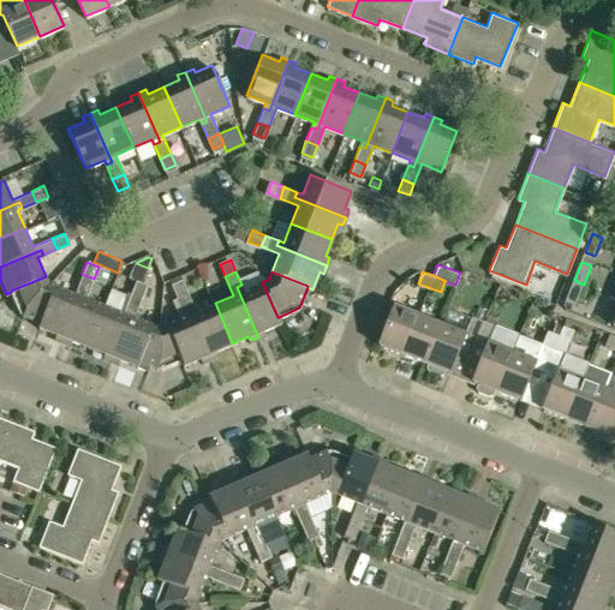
[(41,321),(39,326),(57,333),(54,338),(63,340),(83,289),(88,292),(94,279),(82,274),(75,293),(57,286),(42,322),(41,321)]
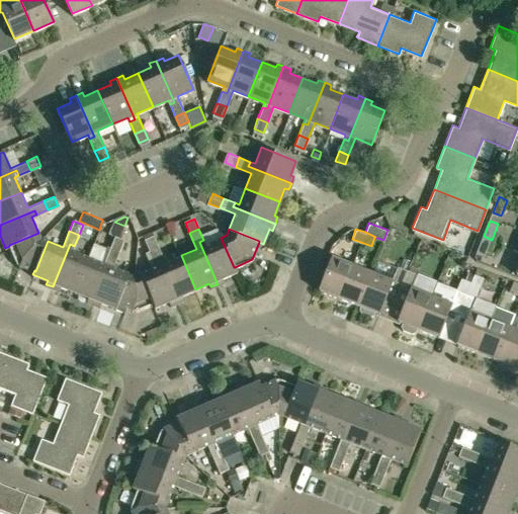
[(35,271),(48,241),(40,238),(38,233),(9,245),(9,246),(16,263),(34,270),(35,271)]
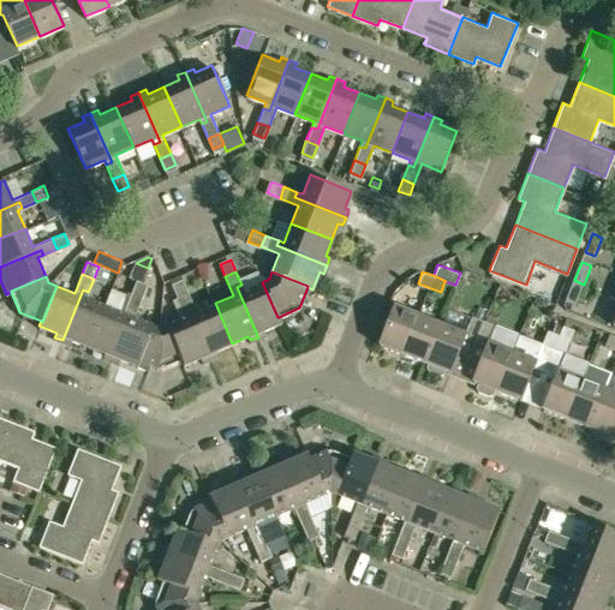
[(177,297),(189,292),(183,280),(172,285),(177,297)]
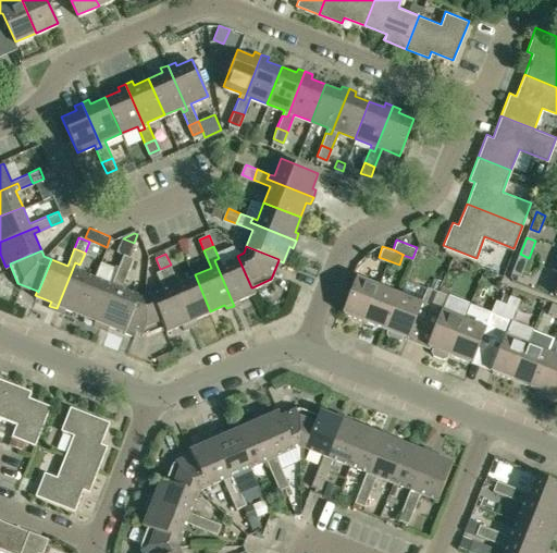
[(520,254),(512,271),(522,274),(529,258),(520,254)]
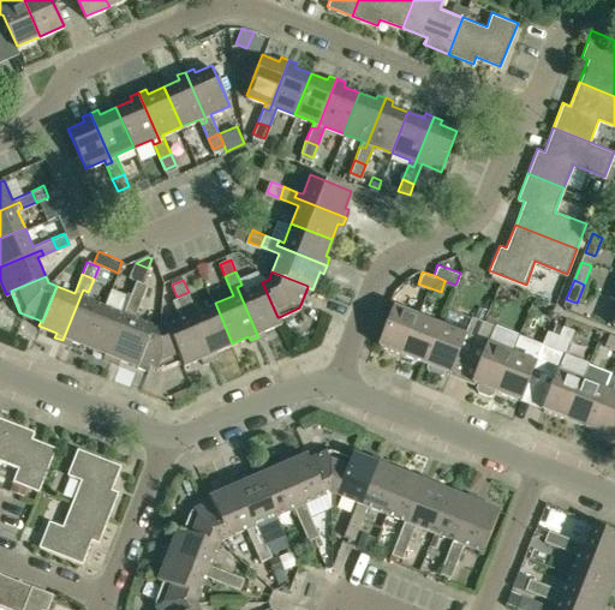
[(136,281),(131,293),(142,297),(147,286),(136,281)]
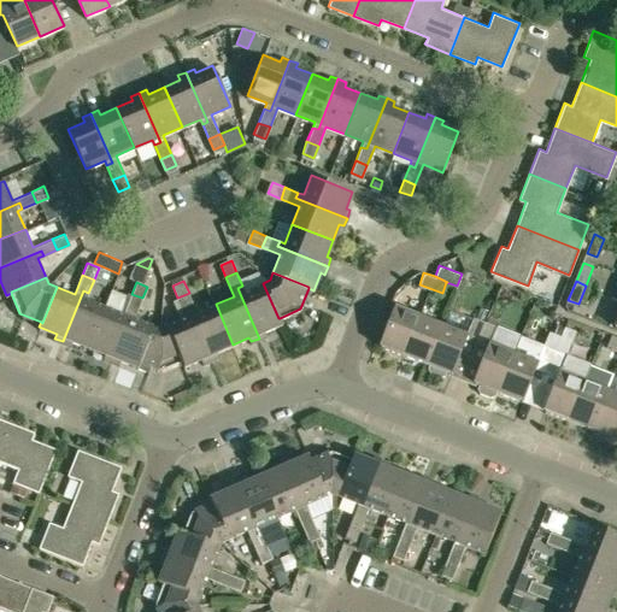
[(259,339),(266,335),(264,330),(282,323),(280,318),(278,318),(263,283),(245,292),(242,286),(238,288),(259,339)]
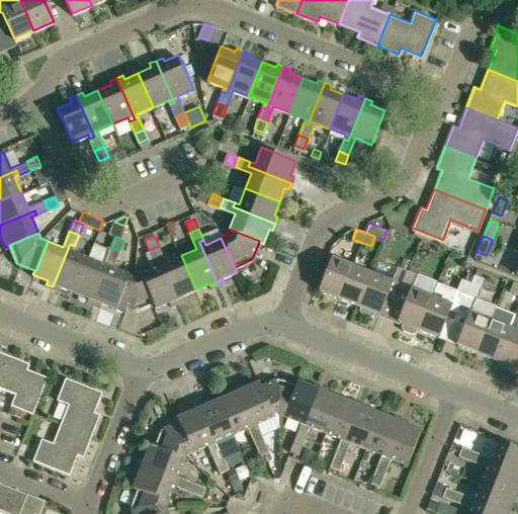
[(61,285),(74,291),(88,257),(72,251),(74,246),(70,244),(53,286),(60,289),(61,285)]
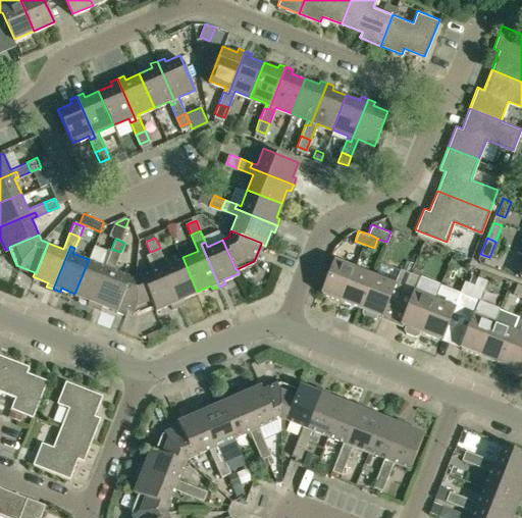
[(160,261),(165,259),(160,248),(150,252),(157,268),(142,274),(155,305),(154,305),(156,309),(170,303),(171,307),(178,304),(162,266),(160,261)]
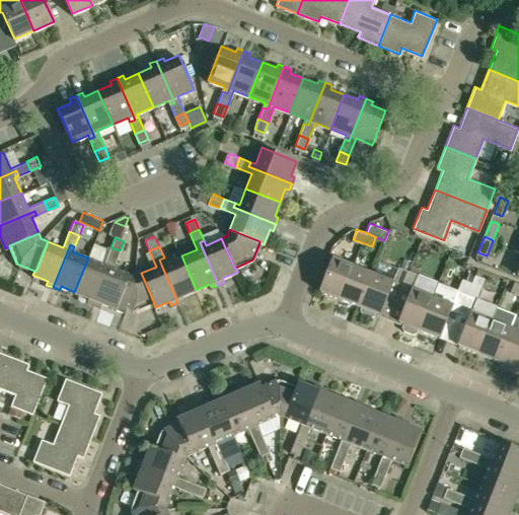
[(110,247),(103,264),(88,258),(74,292),(88,297),(86,301),(93,303),(110,261),(115,263),(120,250),(110,247)]
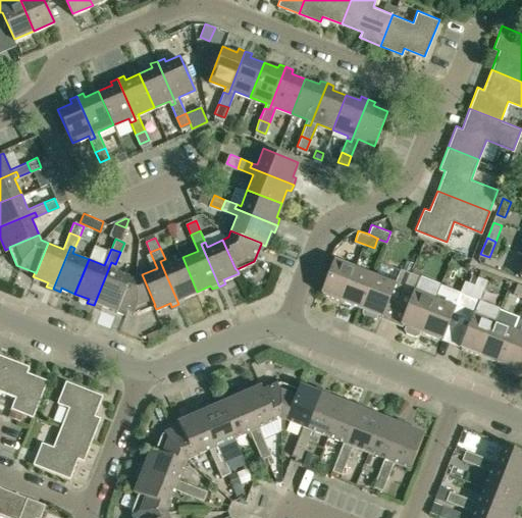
[(184,297),(197,292),(183,257),(167,264),(165,259),(160,261),(162,266),(178,304),(186,301),(184,297)]
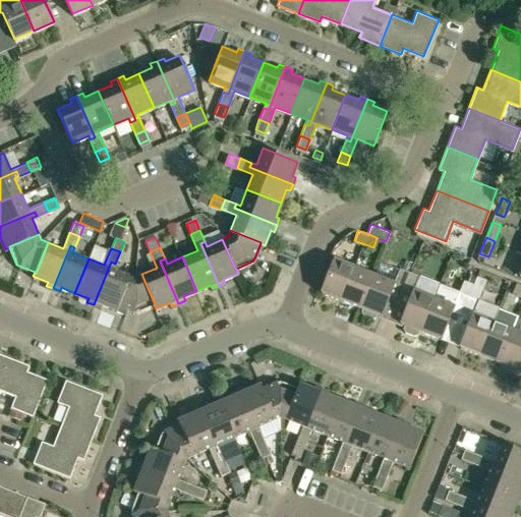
[(341,298),(354,266),(334,257),(321,290),(341,298)]
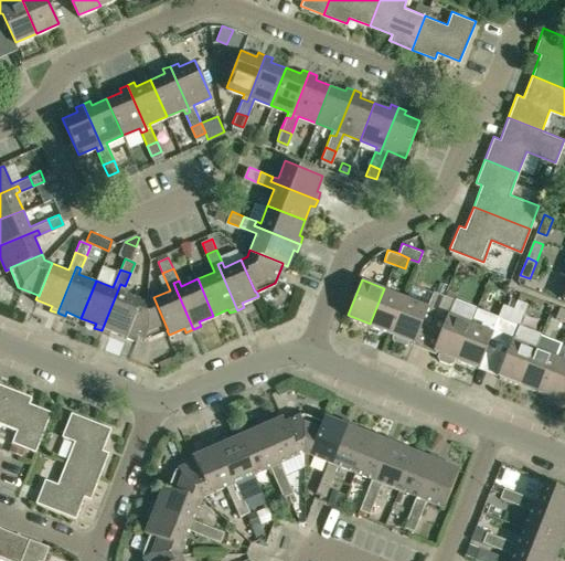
[(124,292),(125,286),(120,284),(102,330),(109,334),(110,329),(127,336),(128,331),(127,330),(140,298),(124,292)]
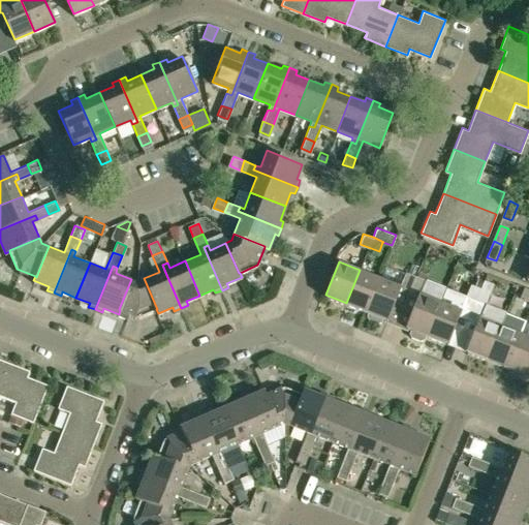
[(366,311),(379,277),(360,270),(346,303),(366,311)]
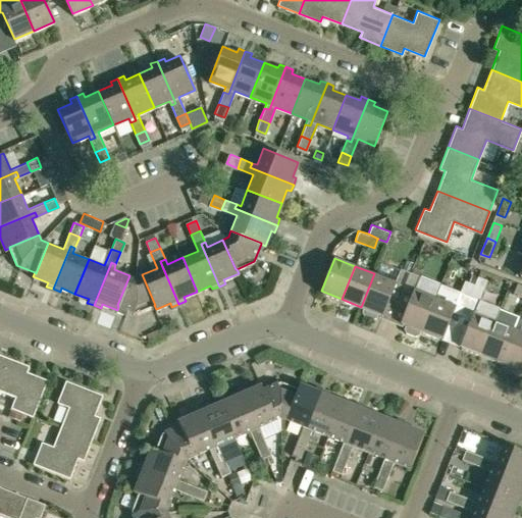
[(402,292),(410,271),(400,267),(395,281),(374,273),(361,307),(363,308),(362,310),(362,313),(373,317),(376,316),(377,313),(381,315),(393,288),(402,292)]
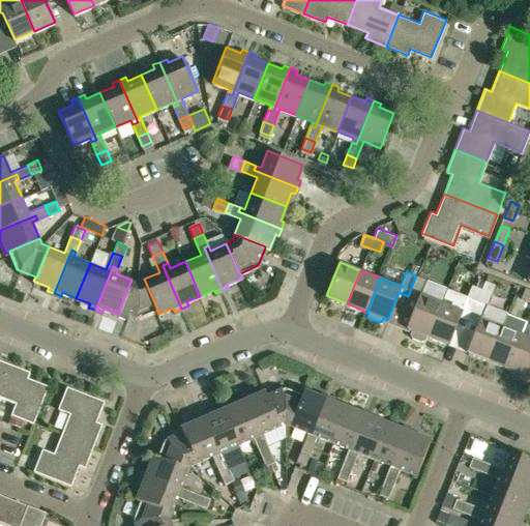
[(428,335),(441,301),(420,294),(427,279),(416,275),(408,296),(417,299),(407,327),(411,329),(410,332),(412,337),(421,340),(424,339),(427,335),(428,335)]
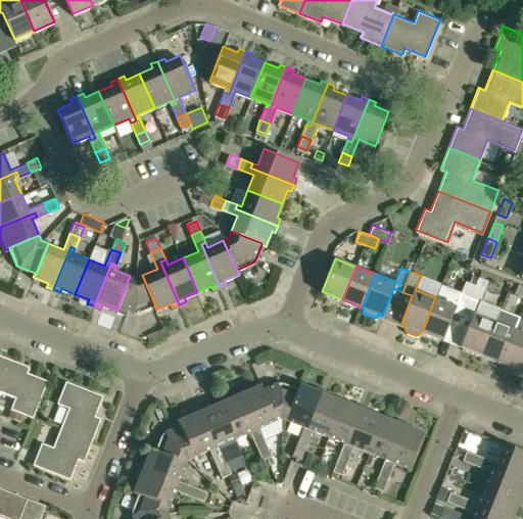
[(473,274),(470,282),(475,284),(478,276),(473,274)]
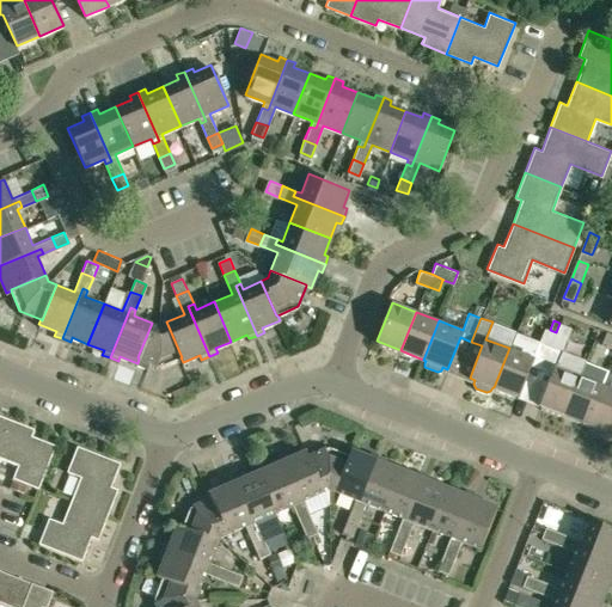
[(139,359),(138,363),(147,367),(150,362),(160,367),(181,357),(182,357),(166,322),(159,325),(152,323),(138,357),(139,359)]
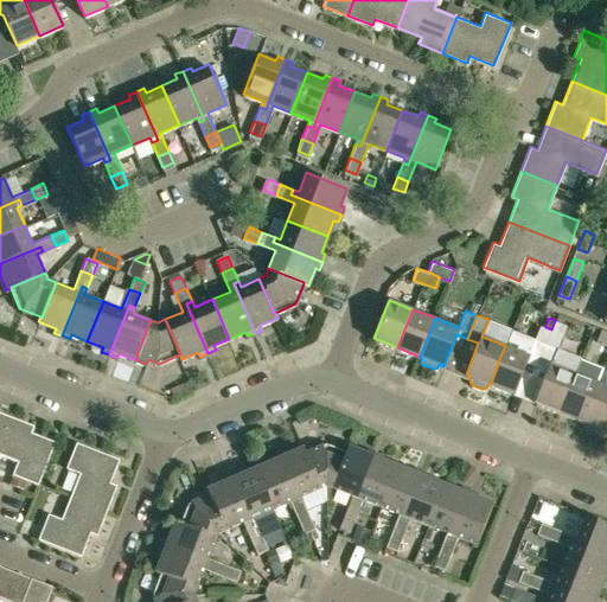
[(606,330),(601,327),(596,339),(606,343),(606,330)]
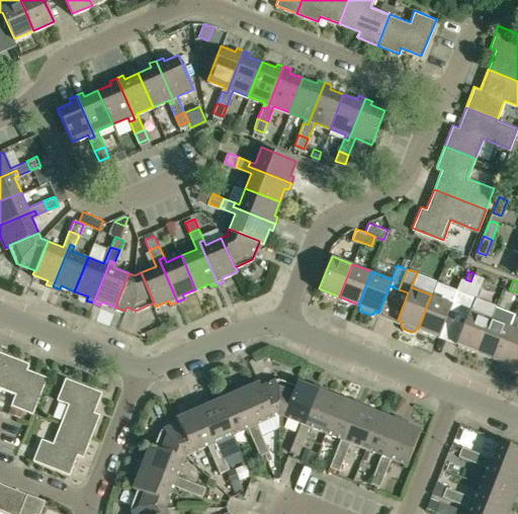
[(458,313),(466,292),(456,288),(450,303),(431,294),(418,328),(438,336),(448,309),(458,313)]
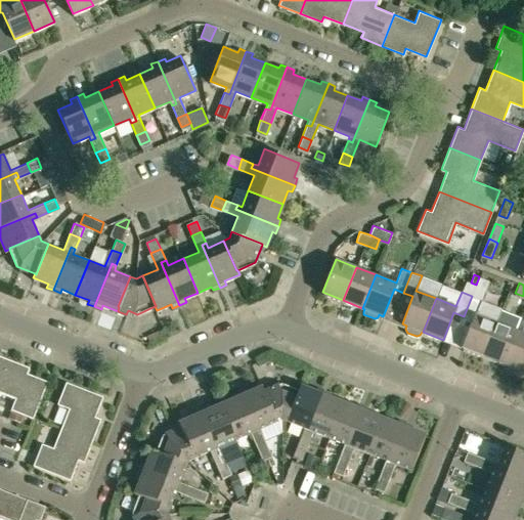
[(473,319),(462,347),(482,355),(495,321),(501,307),(472,296),(464,316),(473,319)]
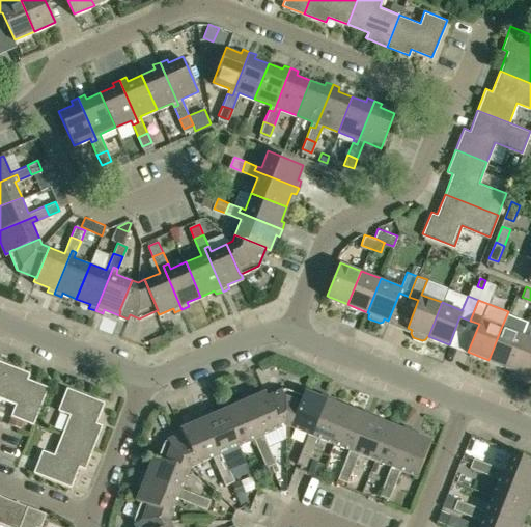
[(509,368),(523,334),(502,326),(488,360),(509,368)]
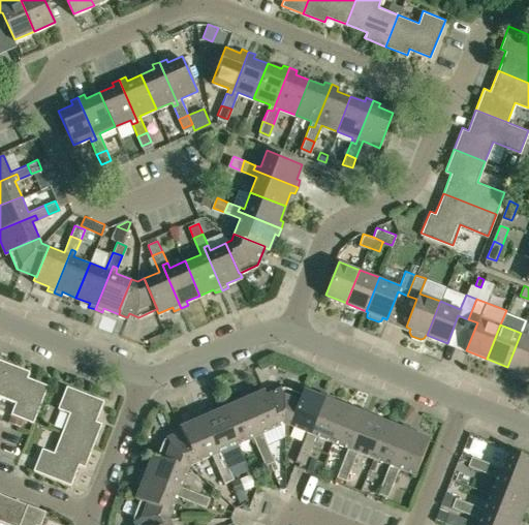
[(528,336),(521,333),(507,367),(528,375),(528,371),(528,336)]
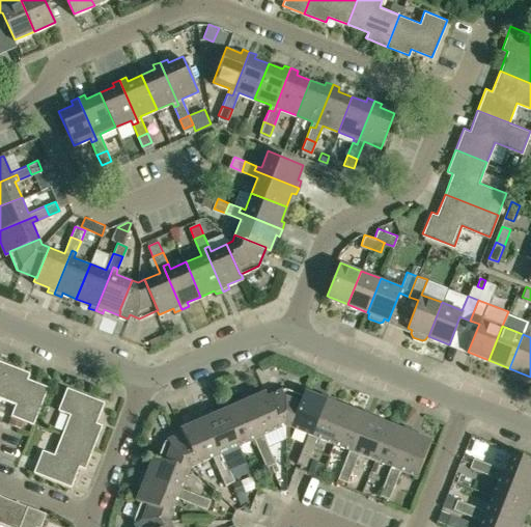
[(8,363),(0,382),(0,396),(16,403),(10,414),(24,419),(33,423),(48,385),(27,378),(29,371),(8,363)]
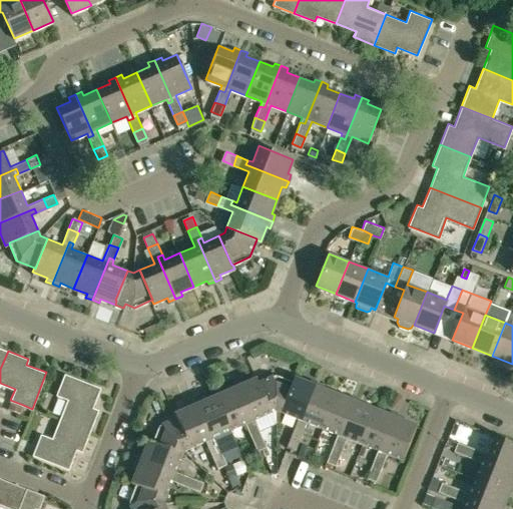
[(59,418),(90,430),(98,409),(93,407),(100,387),(64,373),(56,395),(67,399),(59,418)]
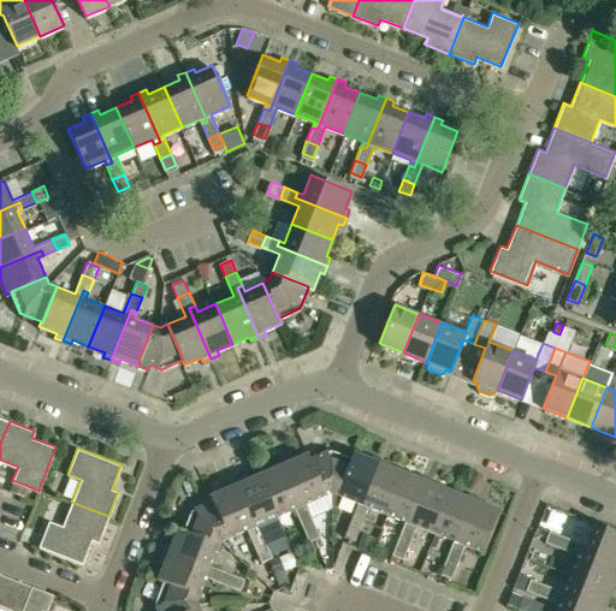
[(330,449),(319,454),(317,449),(307,454),(309,458),(308,458),(324,494),(331,491),(338,493),(353,457),(351,457),(330,449)]
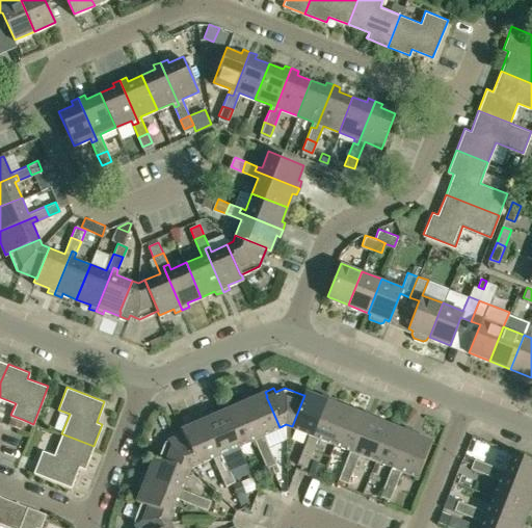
[(311,440),(328,395),(321,393),(320,397),(304,391),(303,395),(304,395),(292,426),(308,432),(307,438),(311,440)]
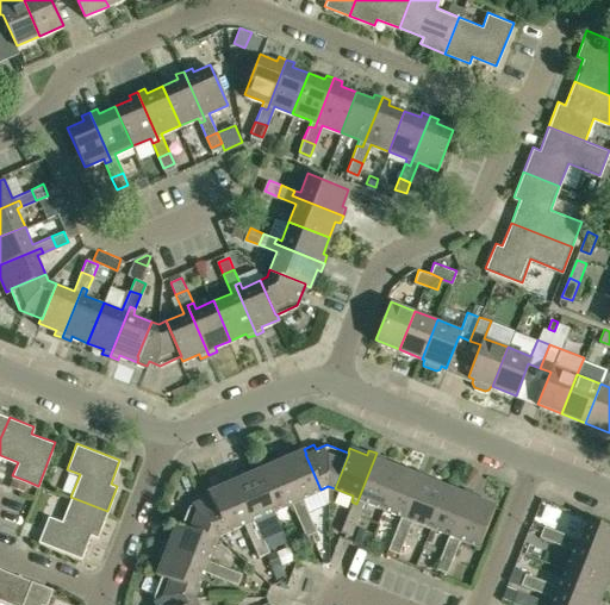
[(303,497),(321,490),(305,454),(306,454),(304,449),(287,456),(285,451),(278,455),(299,505),(294,507),(299,521),(311,516),(303,497)]
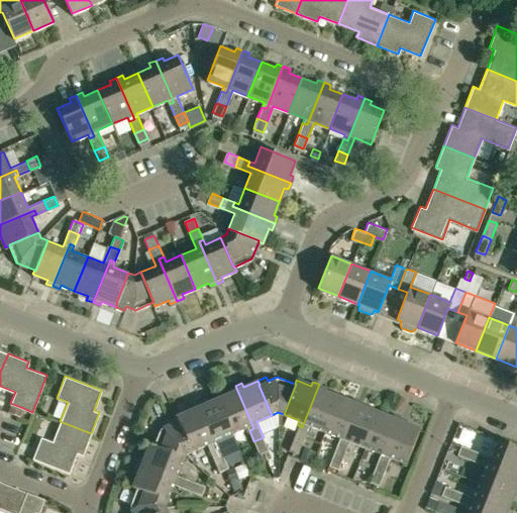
[(324,430),(337,396),(324,391),(325,387),(319,384),(302,427),(298,425),(293,437),(302,440),(309,424),(324,430)]
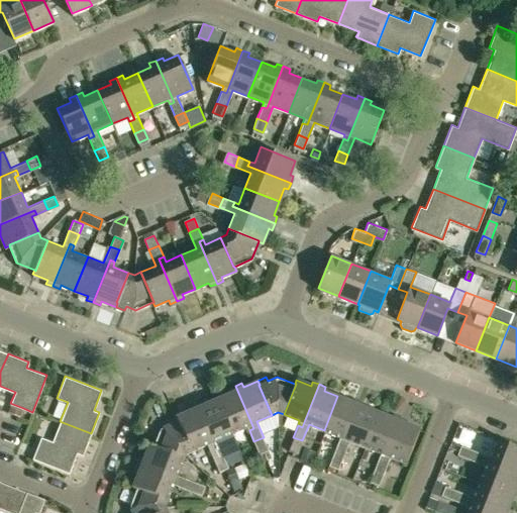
[(249,430),(253,428),(235,386),(228,389),(230,393),(217,398),(231,432),(246,425),(249,430)]
